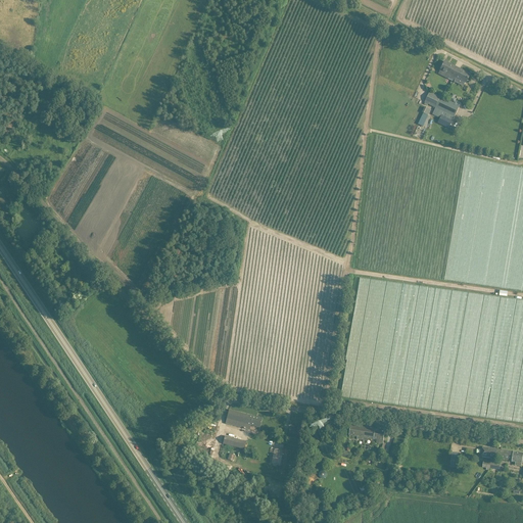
[(442,66),(440,69),(449,75),(447,79),(452,81),(458,68),(444,61),(442,66)]
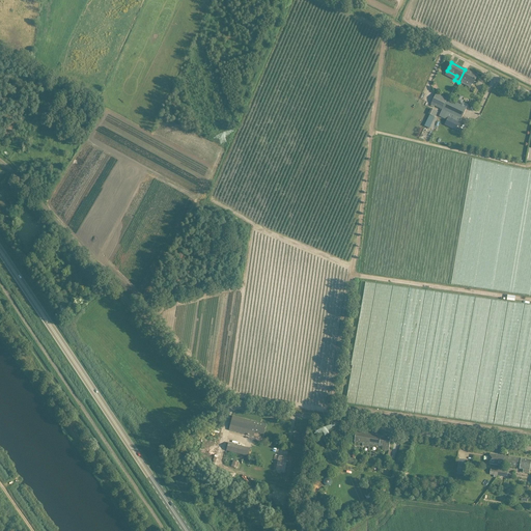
[(465,70),(458,82),(459,83),(460,83),(462,82),(463,82),(464,79),(472,84),(473,84),(475,81),(478,76),(465,70)]
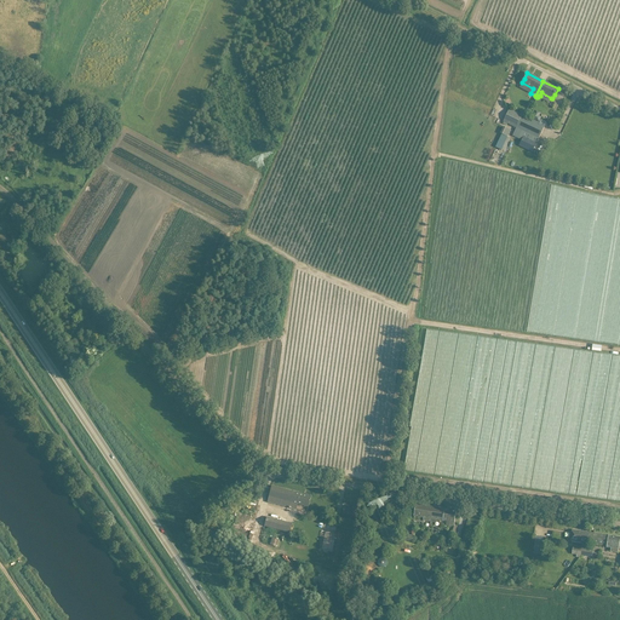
[(504,122),(503,124),(506,126),(507,124),(516,128),(522,115),(510,109),(504,122)]
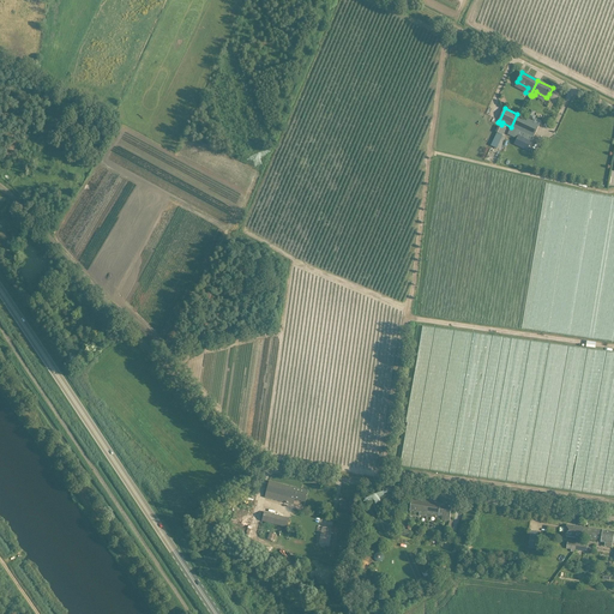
[(511,127),(509,133),(511,134),(518,138),(517,139),(515,145),(528,151),(529,148),(531,142),(534,138),(540,125),(534,122),(517,114),(511,127)]
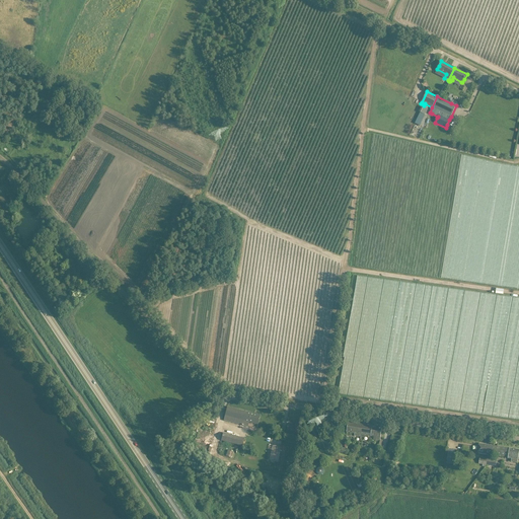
[(422,106),(419,112),(426,115),(428,109),(422,106)]
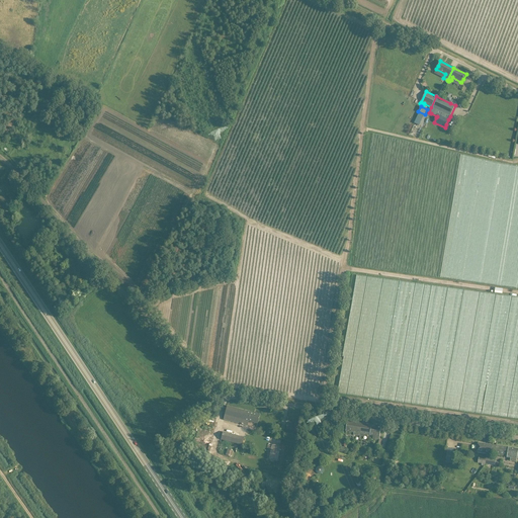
[(418,115),(414,123),(419,125),(423,117),(418,115)]
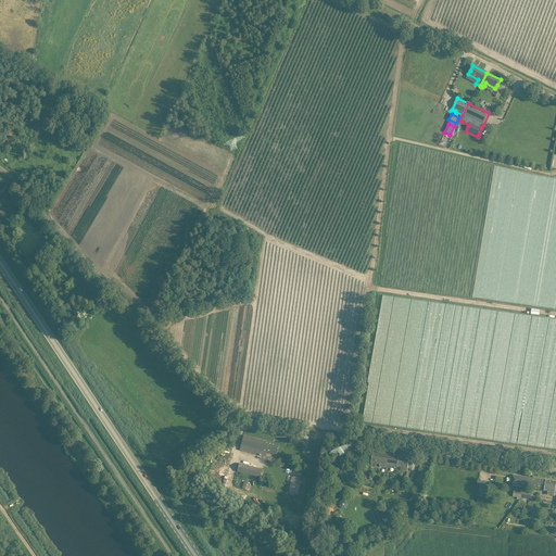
[(243,436),(242,441),(240,450),(260,455),(260,454),(264,455),(265,452),(276,455),(278,445),(243,436)]
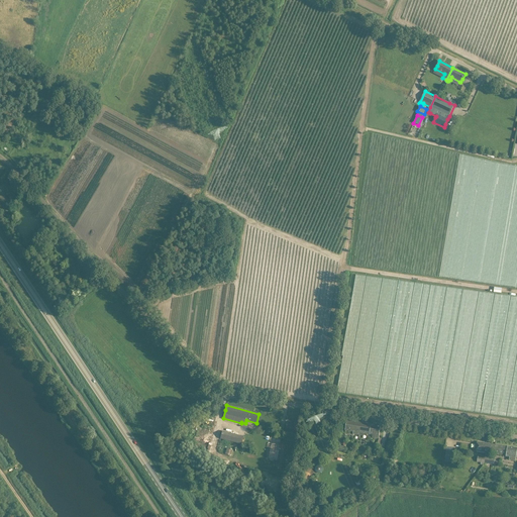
[(346,425),(345,431),(353,432),(359,433),(362,423),(347,420),(346,425)]
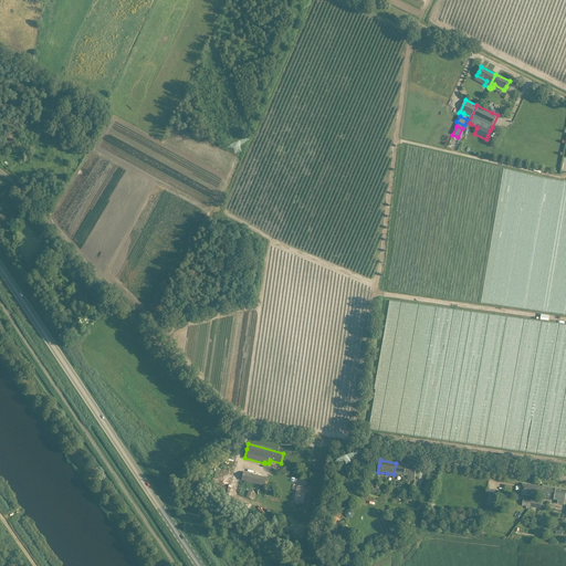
[(396,463),(394,474),(408,477),(408,480),(409,480),(415,481),(416,472),(417,467),(396,463)]
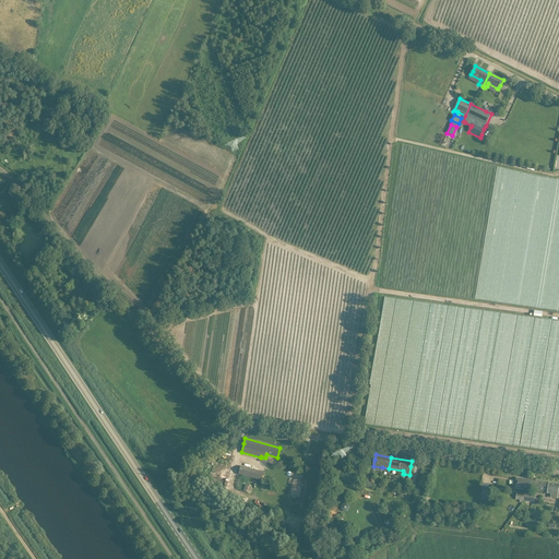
[(310,460),(309,465),(309,467),(319,468),(320,462),(310,460)]
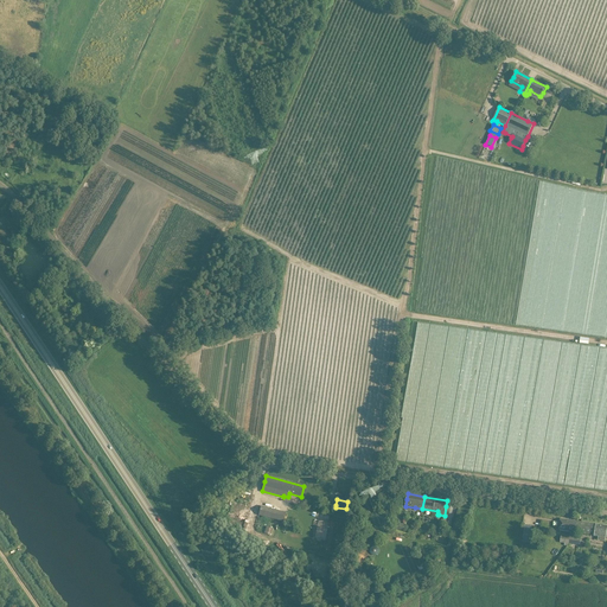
[(259,516),(282,522),(285,512),(261,506),(259,516)]
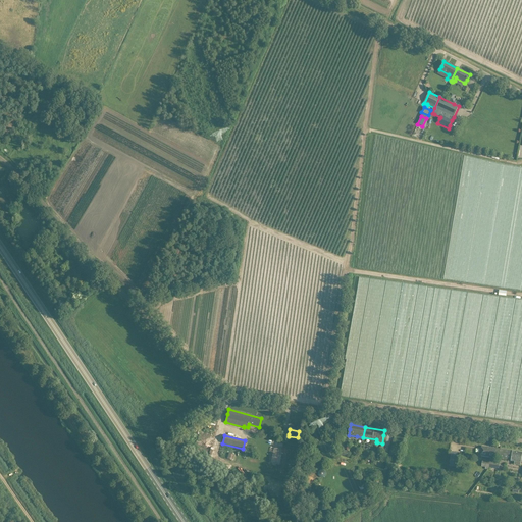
[(275,442),(273,454),(272,454),(270,464),(278,465),(280,455),(279,455),(281,444),(275,442)]
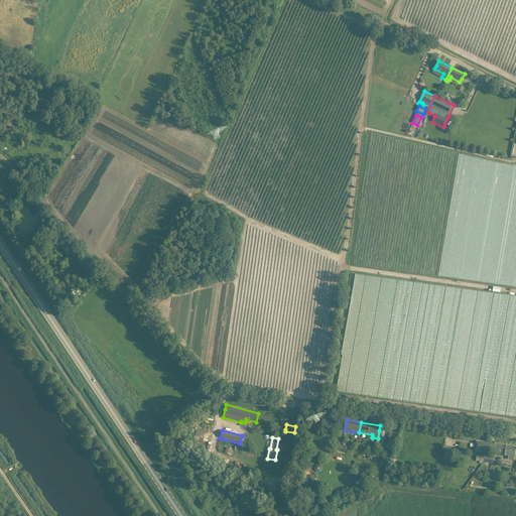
[(476,446),(475,450),(485,452),(485,457),(488,457),(488,453),(505,455),(505,456),(509,456),(508,460),(514,460),(515,457),(515,453),(515,450),(515,446),(477,441),(476,446)]
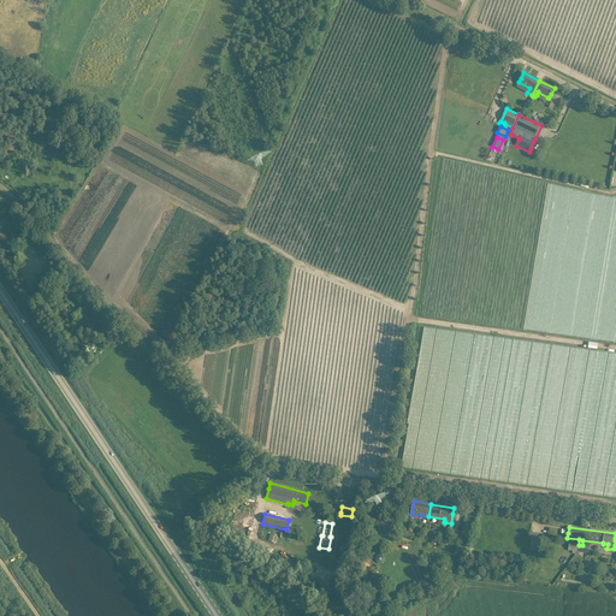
[(360,538),(357,546),(366,549),(368,540),(360,538)]
